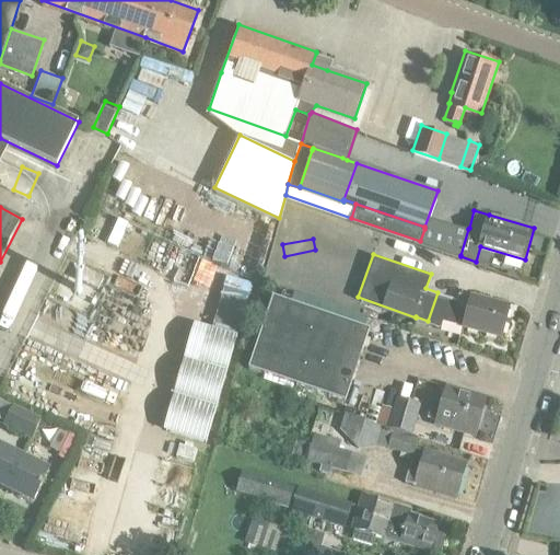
[(83,265),(78,277),(97,286),(103,274),(83,265)]
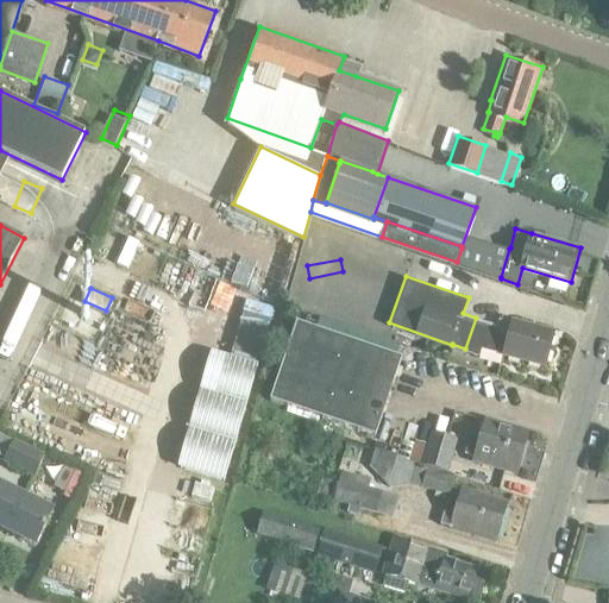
[(104,334),(112,314),(90,306),(82,325),(104,334)]
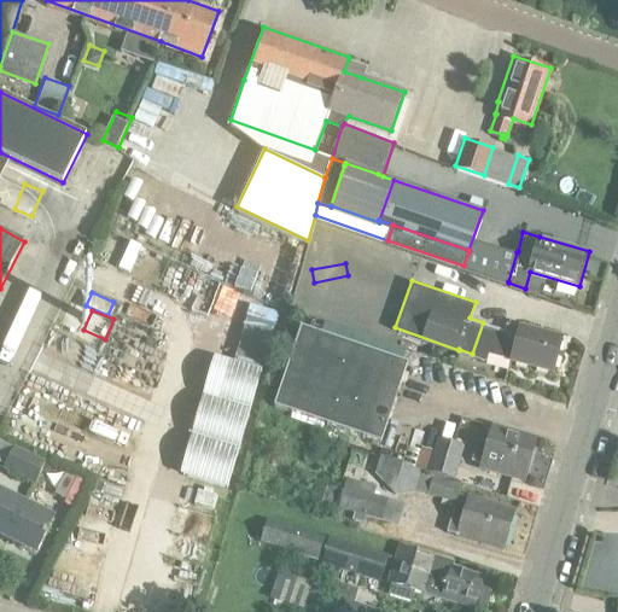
[(245,325),(239,349),(267,356),(273,332),(245,325)]
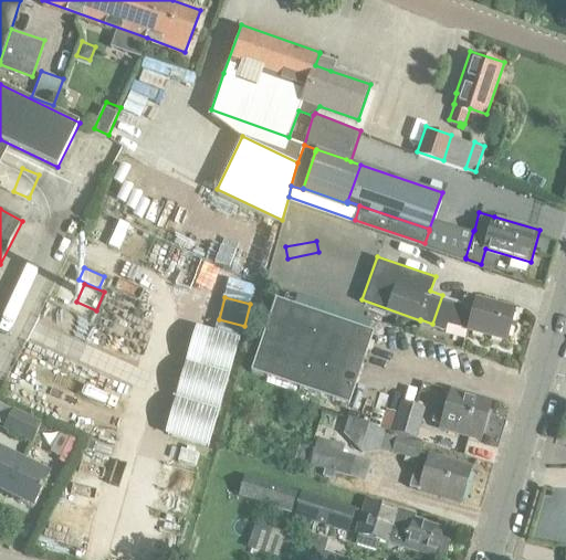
[(373,329),(275,297),(251,369),(348,402),(373,329)]
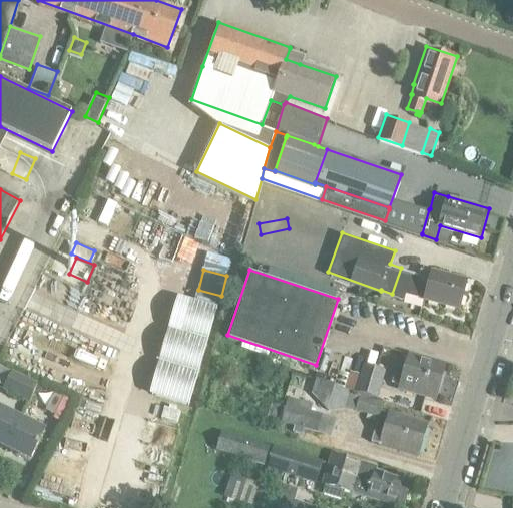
[(429,283),(425,297),(459,305),(466,278),(432,270),(429,283)]
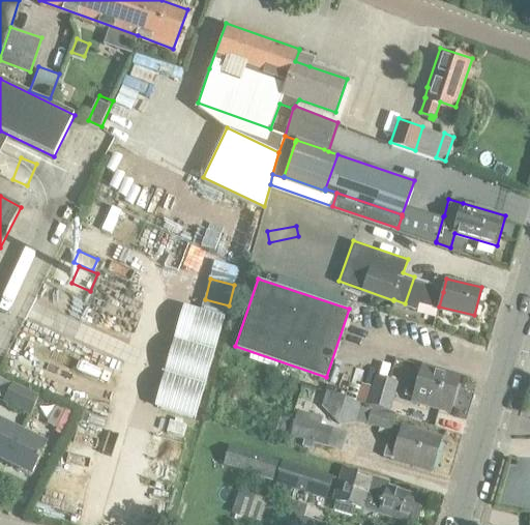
[(481,336),(482,316),(441,314),(440,333),(481,336)]
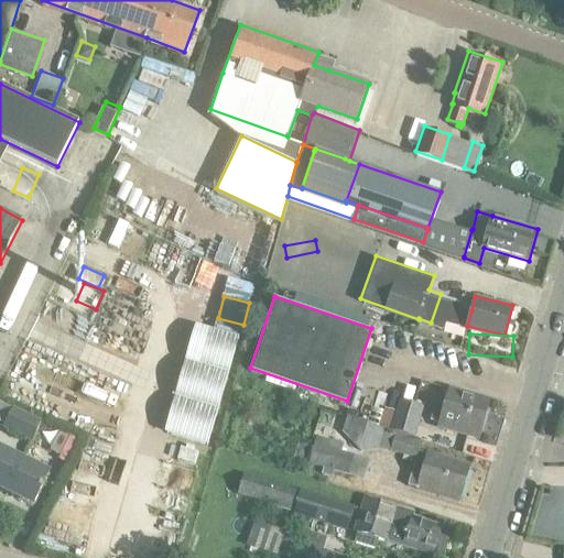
[(196,339),(169,447),(213,458),(240,350),(196,339)]
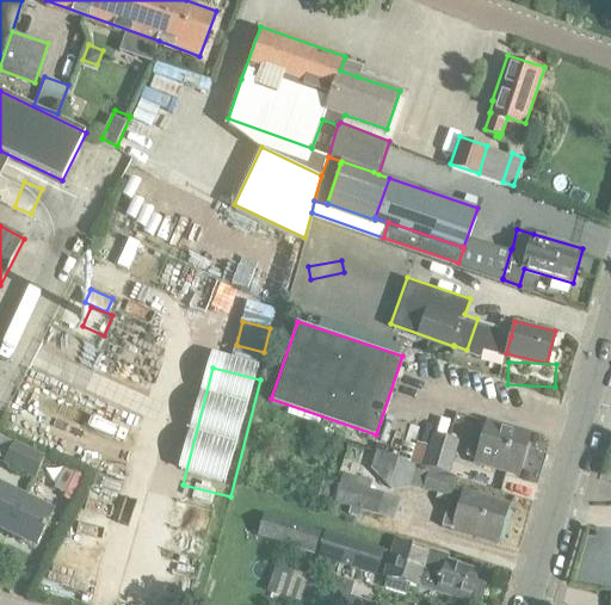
[(473,433),(467,452),(477,456),(476,458),(518,471),(530,431),(488,419),(483,437),(473,433)]
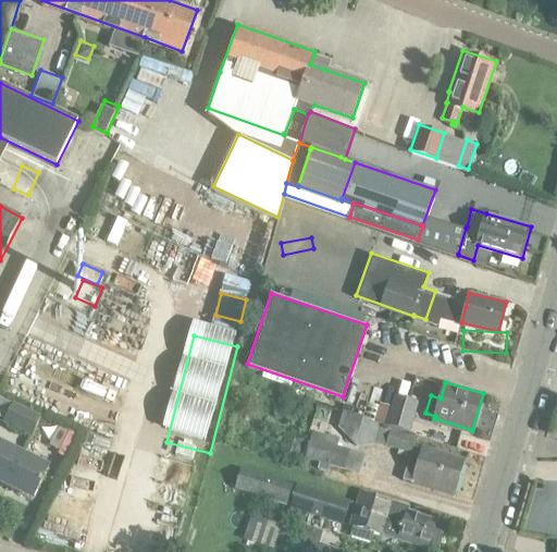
[(395,392),(392,403),(386,422),(409,430),(419,399),(395,392)]
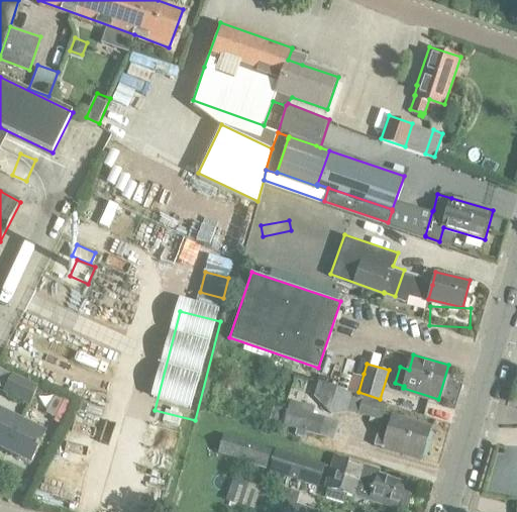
[(11,371),(3,387),(2,389),(29,402),(32,394),(38,383),(11,371)]
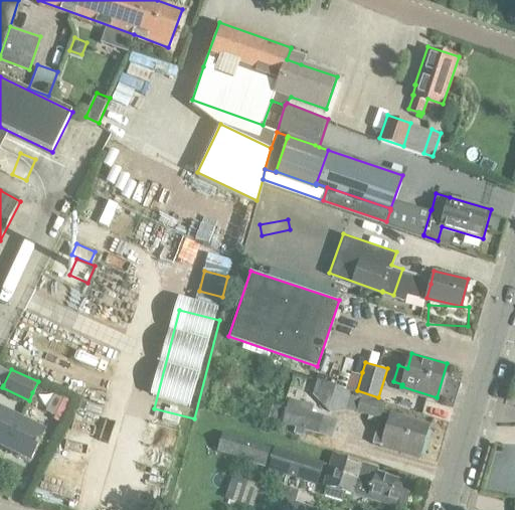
[(54,391),(46,408),(54,412),(63,395),(54,391)]
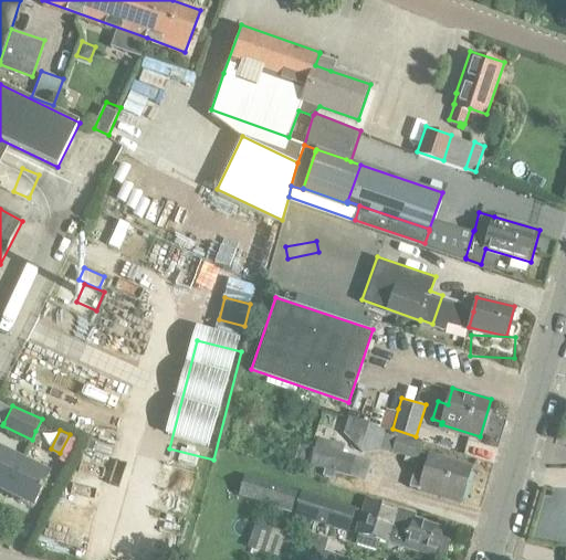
[(387,430),(381,446),(391,450),(396,432),(387,430)]
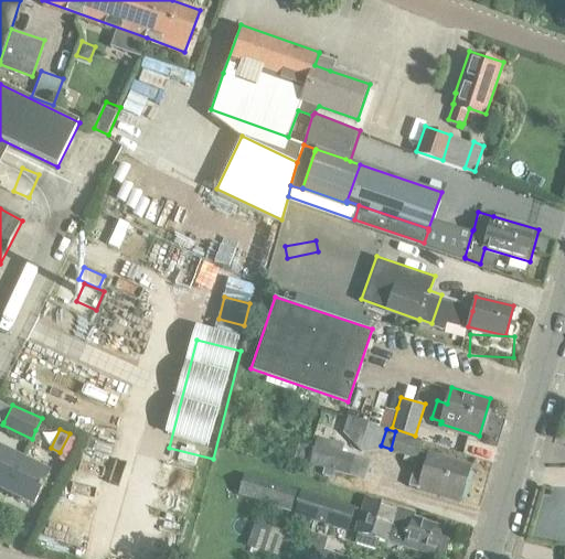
[(395,431),(391,449),(417,457),(422,439),(395,431)]
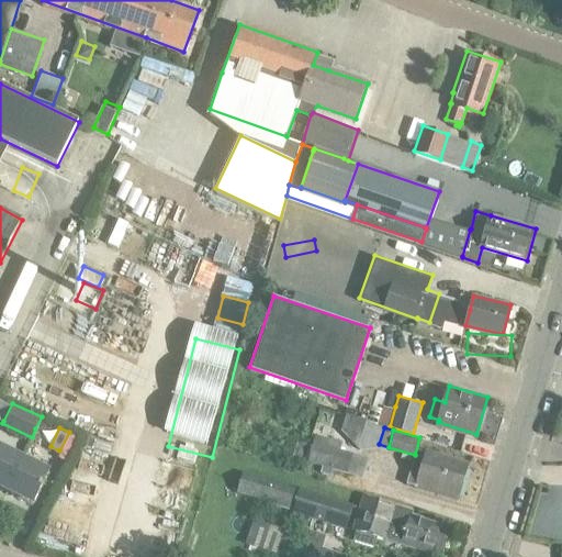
[(315,432),(312,443),(307,459),(322,464),(319,469),(330,472),(333,467),(362,476),(368,455),(345,447),(345,446),(340,445),(341,439),(315,432)]
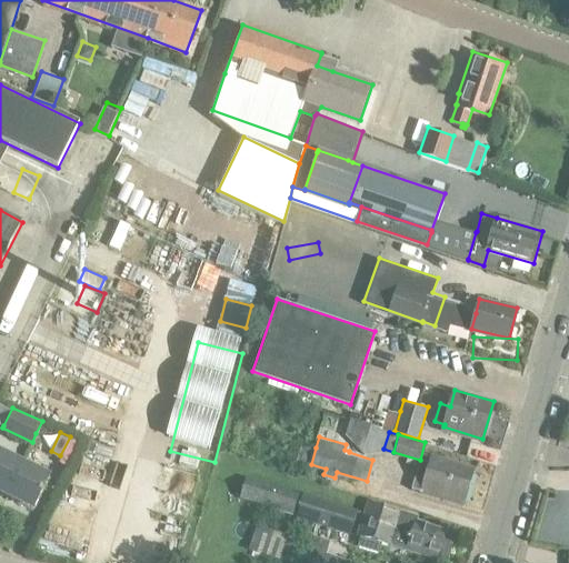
[(0,489),(8,492),(23,461),(0,449),(0,489)]
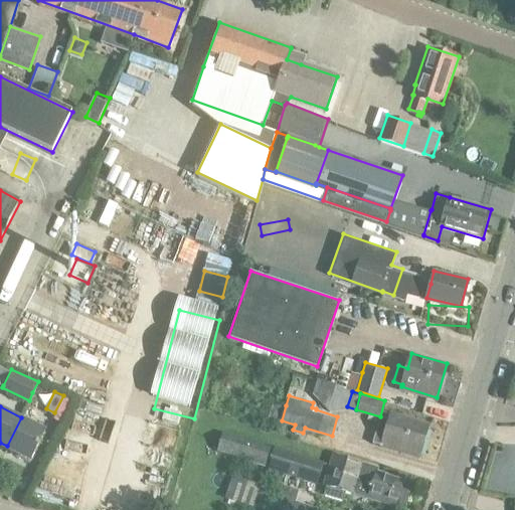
[(430,419),(390,408),(381,442),(419,454),(430,419)]
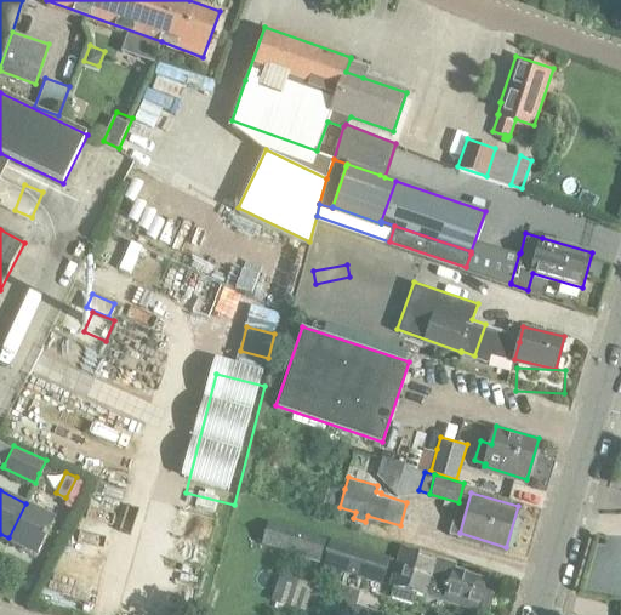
[(26,504),(9,537),(38,551),(53,517),(26,504)]
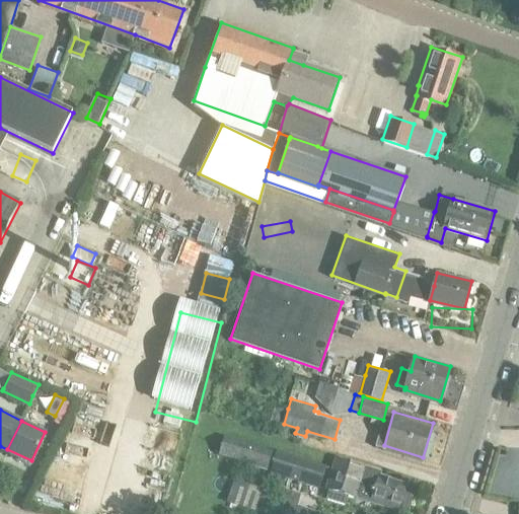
[(273,448),(224,433),(218,452),(267,467),(273,448)]
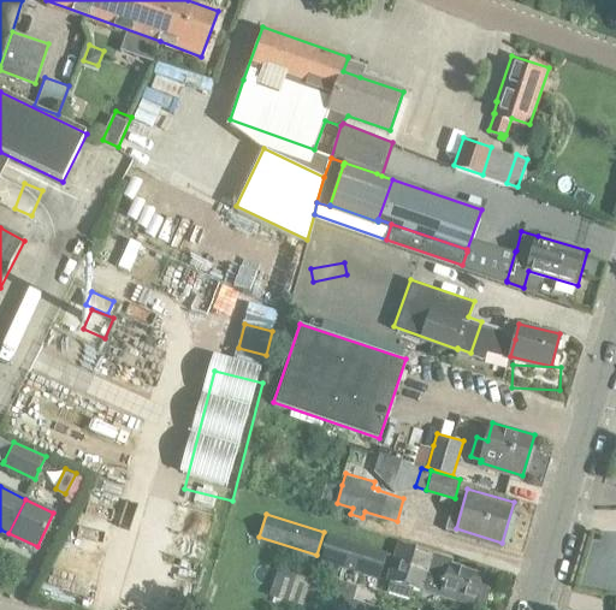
[(386,549),(381,548),(327,532),(320,558),(379,576),(386,549)]
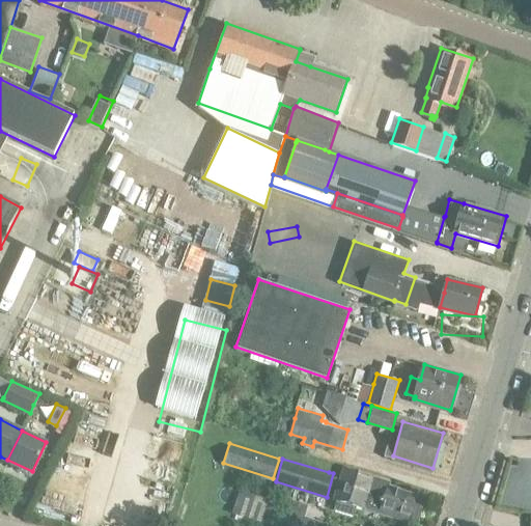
[(343,466),(334,497),(337,498),(335,506),(354,513),(356,504),(416,523),(424,495),(389,483),(390,480),(372,475),(343,466)]
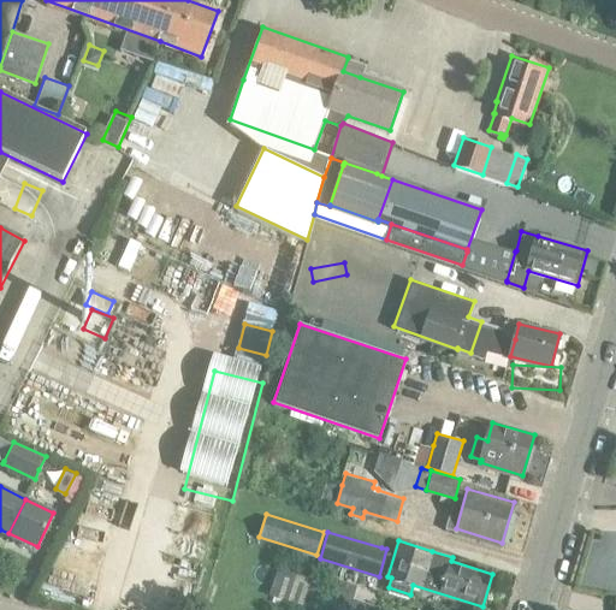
[(278,562),(268,593),(318,609),(324,587),(295,578),(297,568),(278,562)]
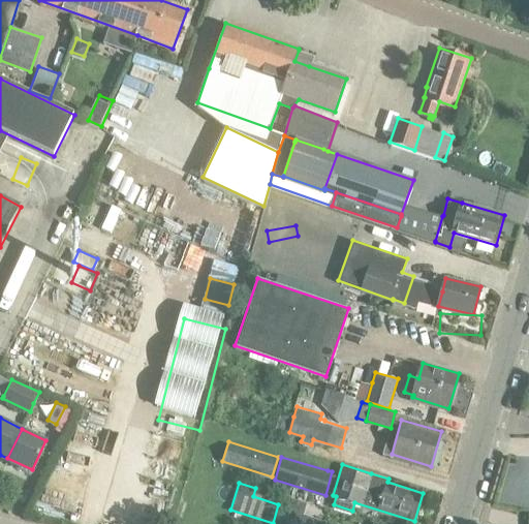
[(288,510),(283,523),(325,523),(328,519),(303,512),(303,514),(288,510)]
